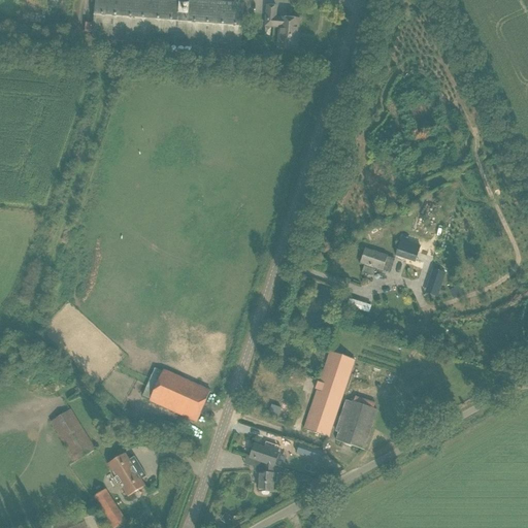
[(85,23),(85,32),(93,32),(93,38),(239,50),(242,3),(203,0),(95,0),(94,23),(85,23)]
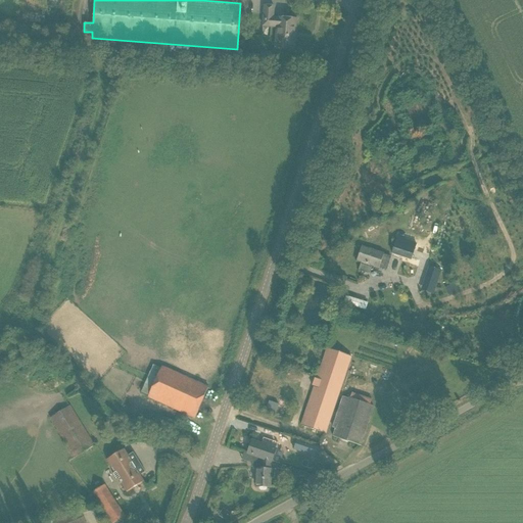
[(274,6),(265,6),(263,6),(262,27),(277,28),(275,47),(281,47),(291,48),(292,33),(295,33),(296,19),(278,18),(278,19),(273,19),(274,6)]
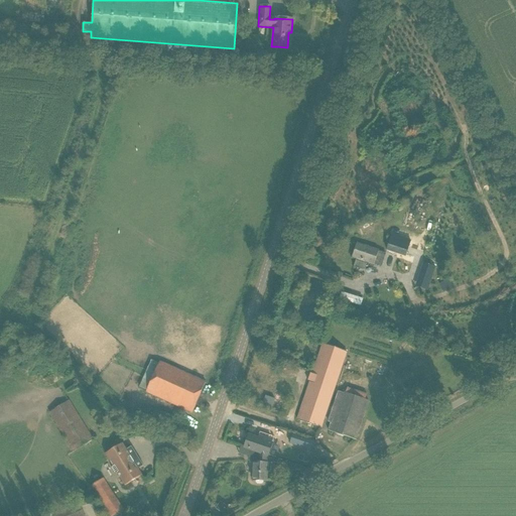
[(391,235),(386,250),(405,256),(410,241),(391,235)]
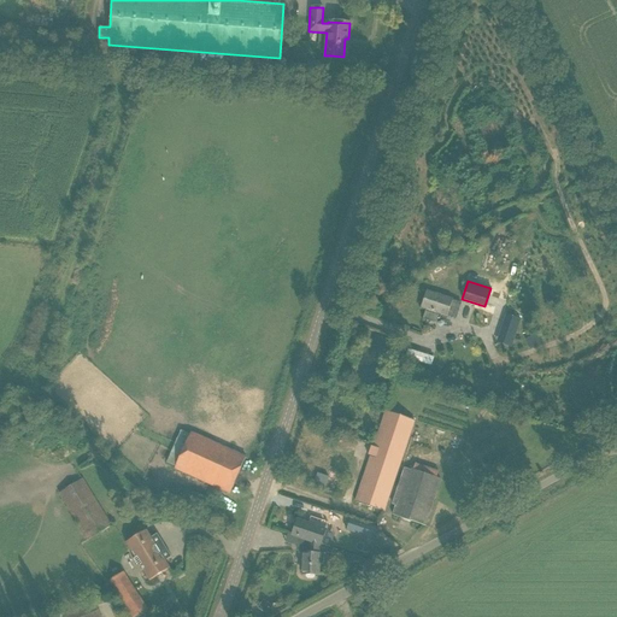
[(423,318),(434,322),(435,323),(439,315),(447,318),(447,317),(453,318),(460,305),(451,301),(452,300),(425,292),(421,307),(425,309),(423,318)]
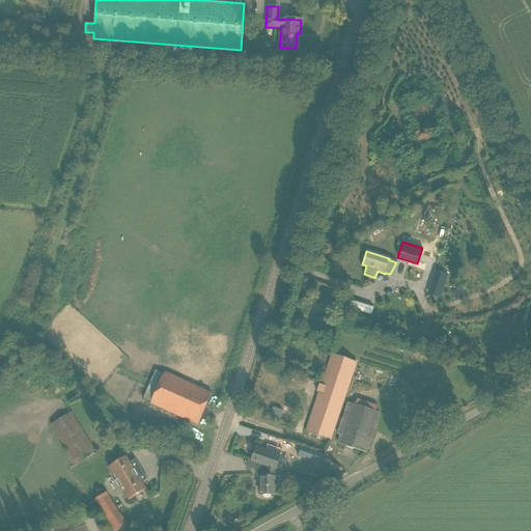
[(441,273),(434,297),(440,299),(448,275),(441,273)]
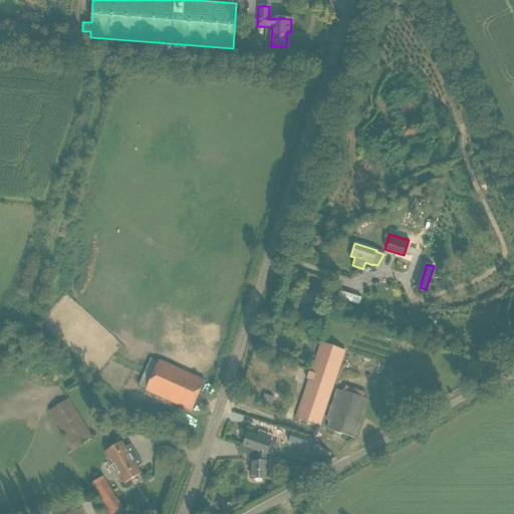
[(296,419),(319,427),(322,419),(332,389),(344,350),(321,342),(296,419)]
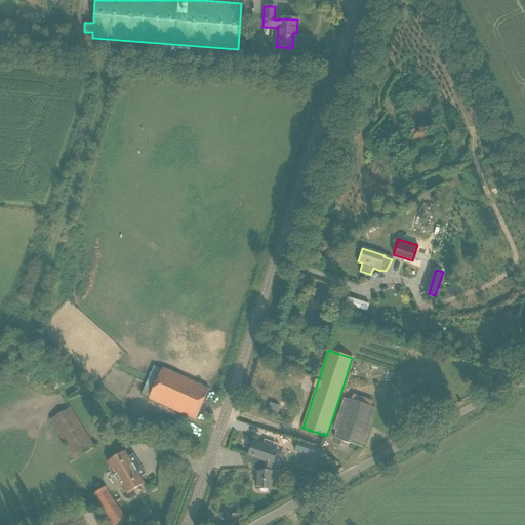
[(140,394),(149,398),(149,399),(186,415),(195,419),(209,389),(200,385),(162,367),(161,370),(153,366),(140,394)]
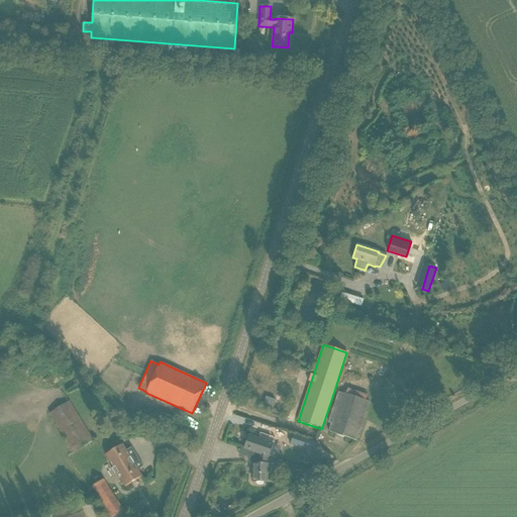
[(338,392),(327,422),(331,424),(328,431),(356,441),(369,403),(338,392)]
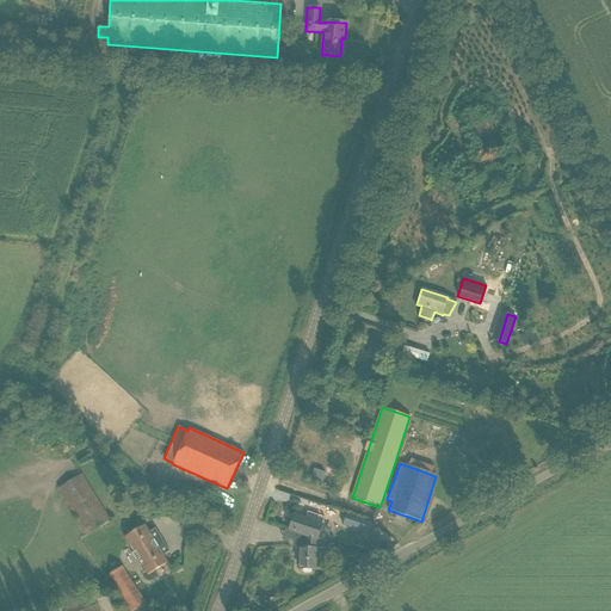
[(82,475),(59,489),(86,536),(111,520),(82,475)]
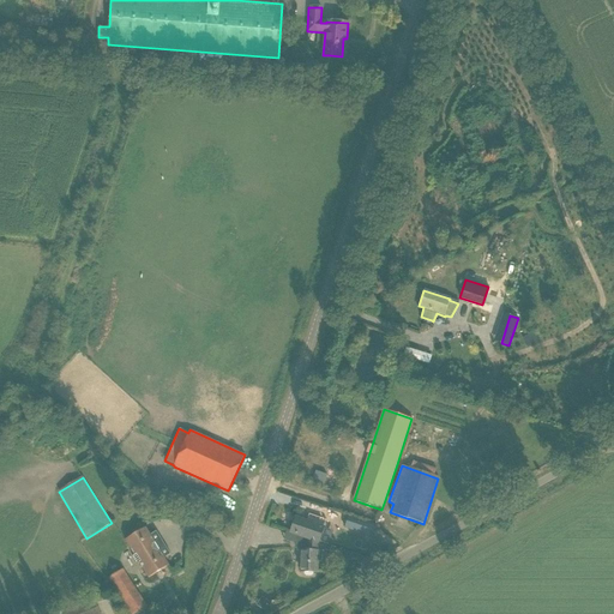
[(335,512),(332,519),(345,523),(348,516),(335,512)]
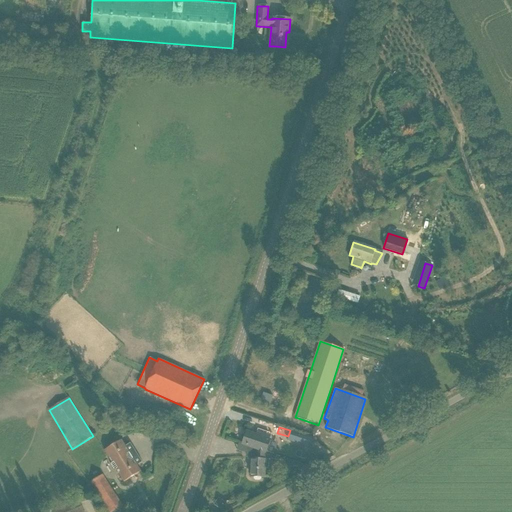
[(246,432),(242,444),(250,447),(265,452),(272,434),(254,428),(253,428),(251,433),(246,432)]
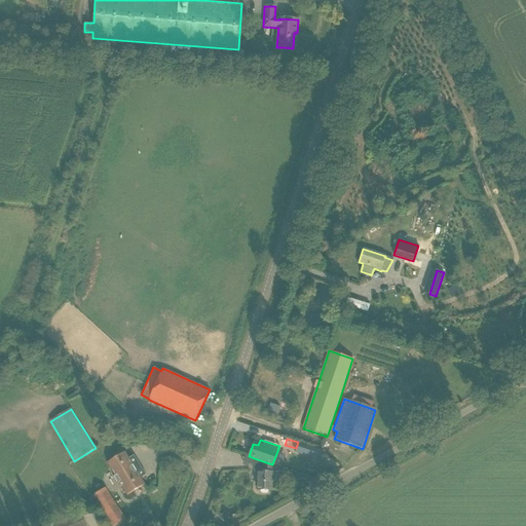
[(298,443),(295,452),(318,459),(322,450),(298,443)]
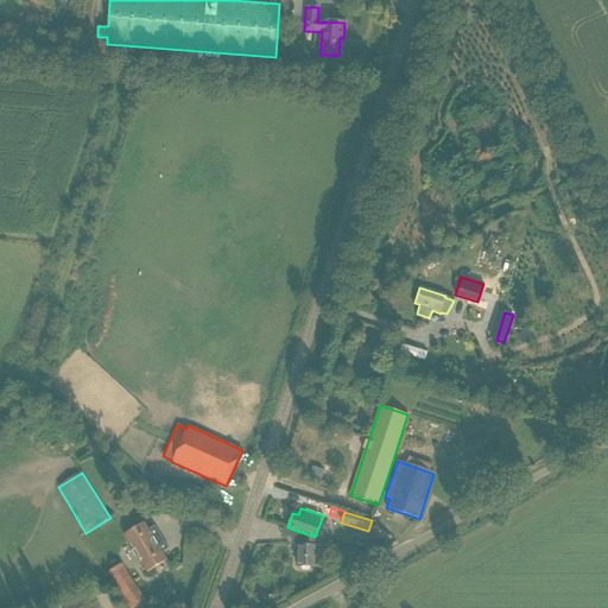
[(149,531),(144,523),(124,536),(132,550),(131,551),(135,559),(138,558),(146,572),(168,559),(163,552),(169,550),(154,526),(149,531)]
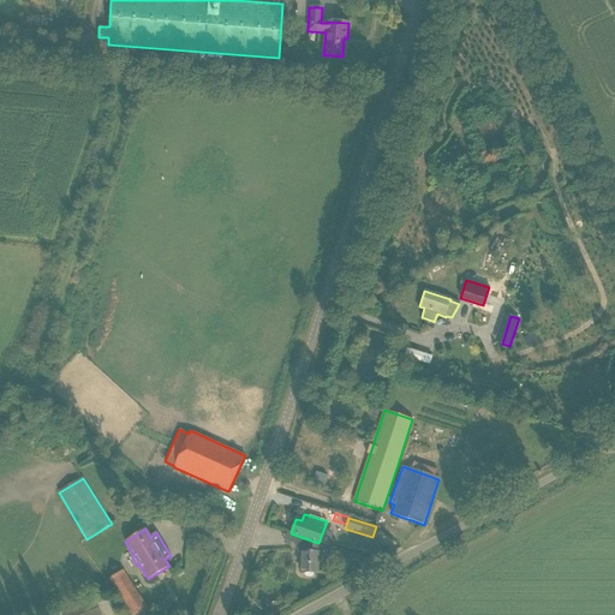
[(300,537),(296,550),(303,551),(302,573),(305,573),(305,575),(306,578),(311,578),(314,575),(314,573),(317,573),(318,553),(326,551),(330,553),(332,547),(328,545),(318,543),(300,537)]
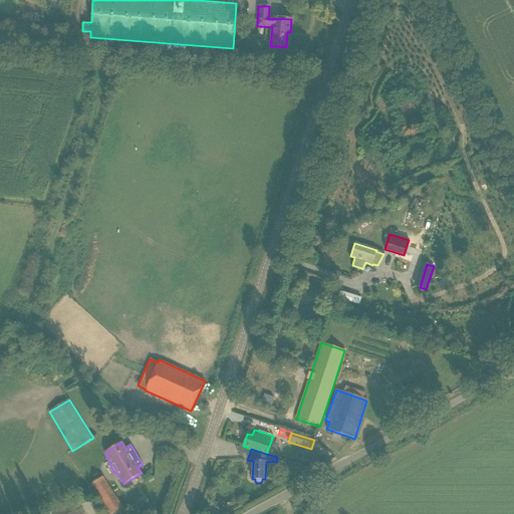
[(106,513),(114,513),(123,508),(103,478),(89,487),(106,513)]
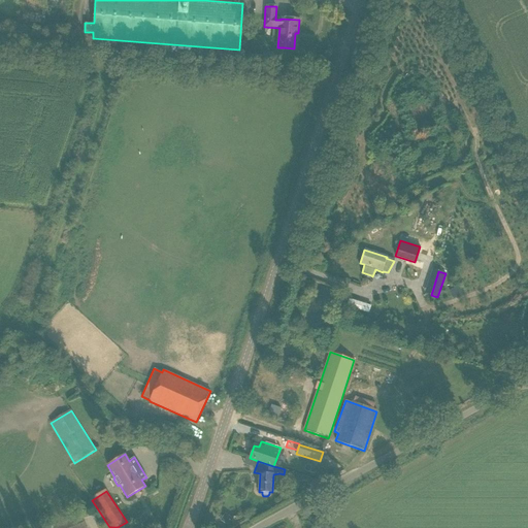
[(86,527),(79,512),(38,527),(86,527)]
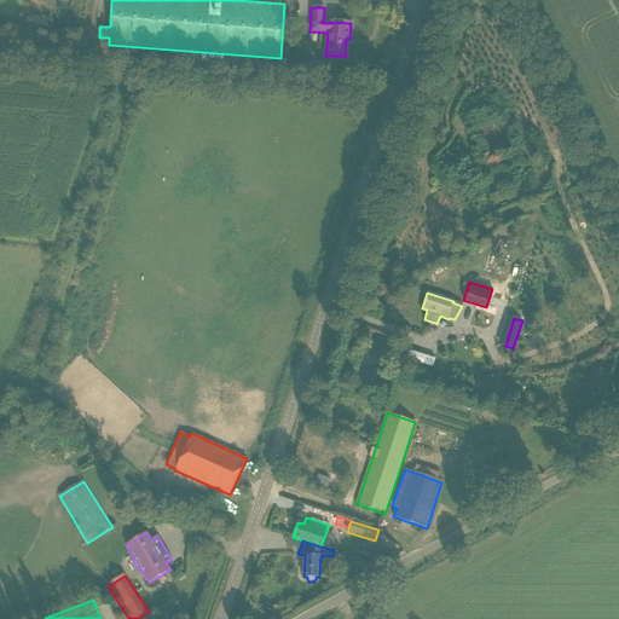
[(264,602),(259,609),(265,614),(270,607),(264,602)]
